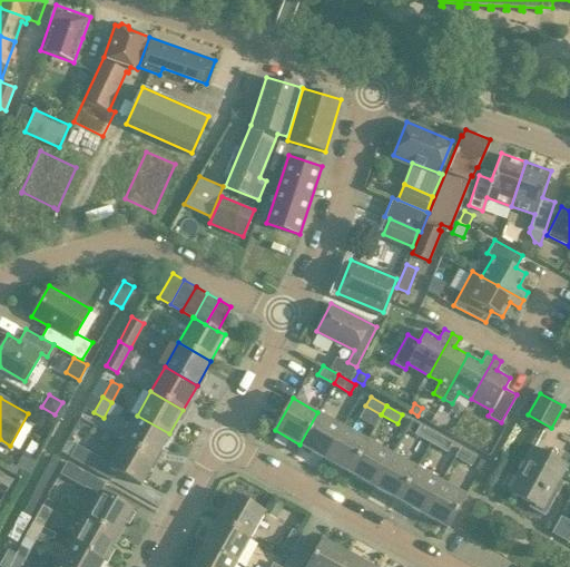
[(300,445),(324,458),(342,426),(317,412),(300,445)]
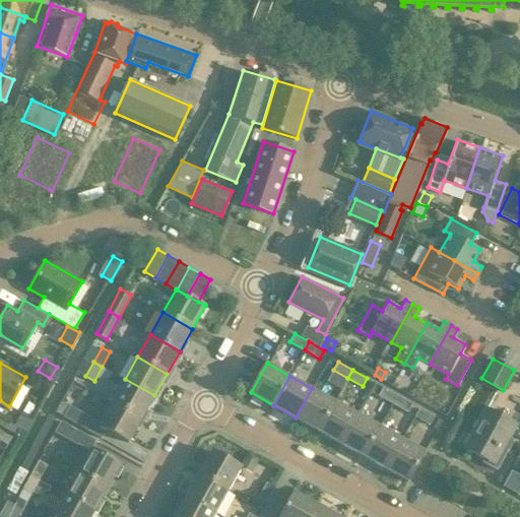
[(142,418),(154,395),(125,379),(113,401),(142,418)]
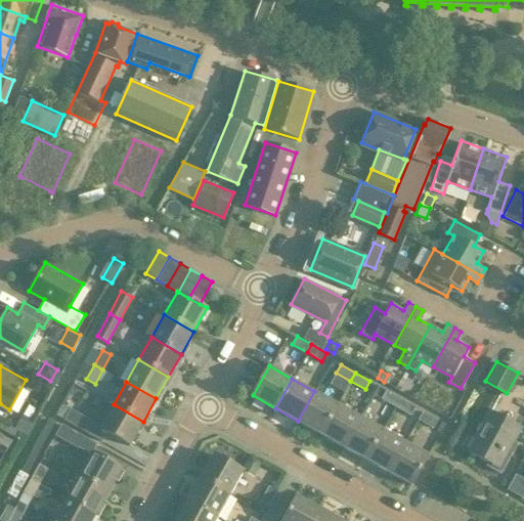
[(395,405),(400,397),(386,389),(381,397),(395,405)]
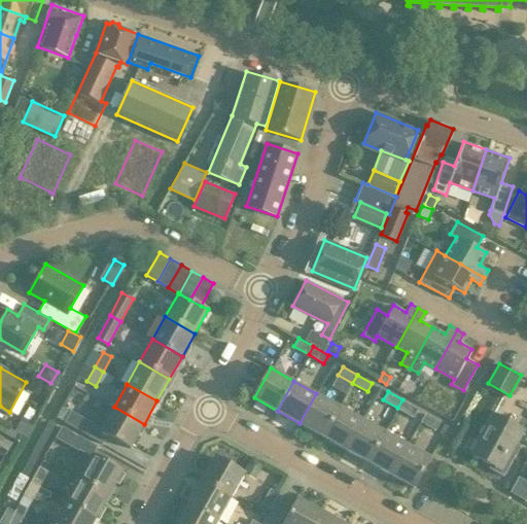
[(339,406),(316,393),(300,423),(322,435),(339,406)]
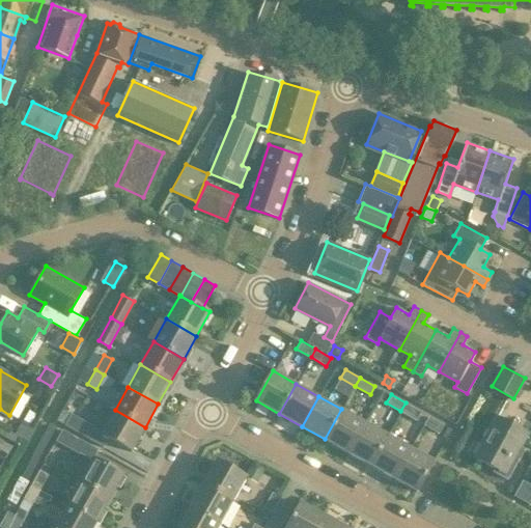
[(421,411),(406,403),(400,411),(416,419),(421,411)]
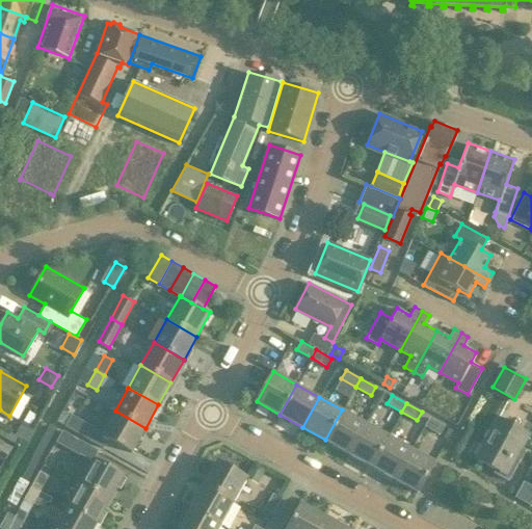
[(325,440),(348,453),(365,423),(342,410),(325,440)]
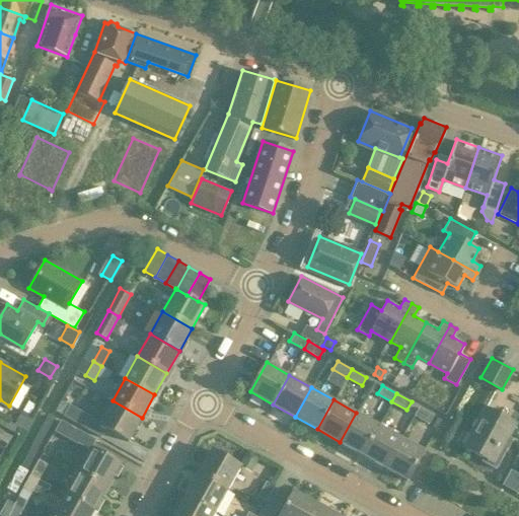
[(129,440),(142,418),(113,400),(100,422),(99,424),(105,428),(129,440)]
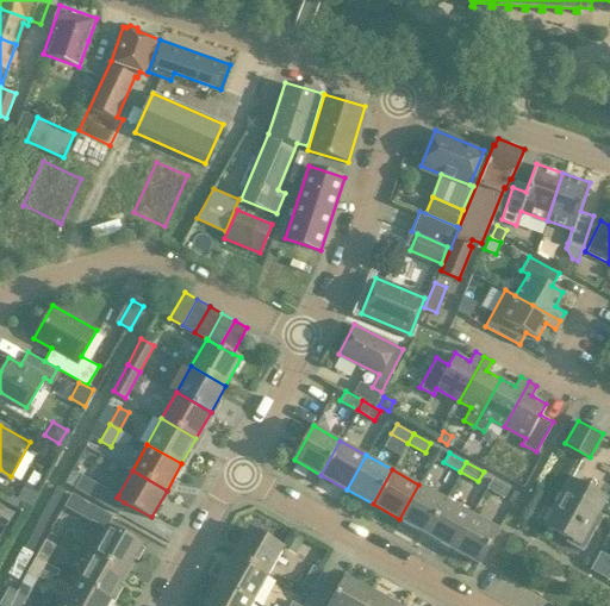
[(82,474),(75,488),(101,503),(109,489),(82,474)]
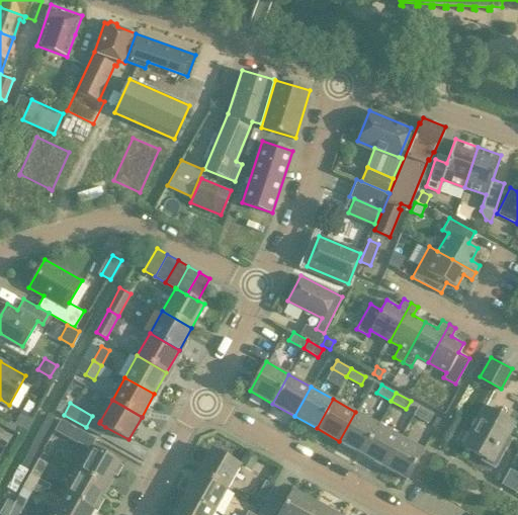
[(433,414),(418,405),(413,414),(428,422),(433,414)]
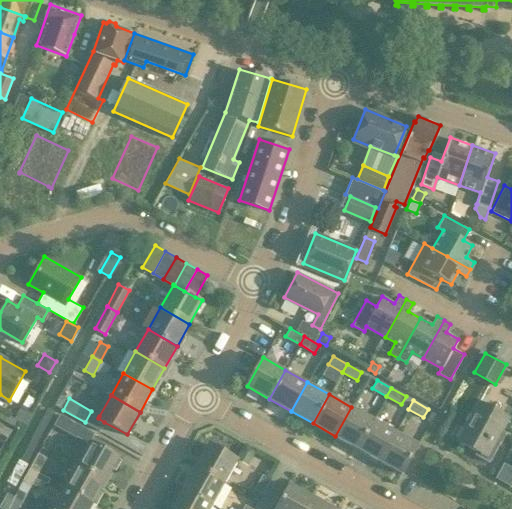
[(508,417),(479,401),(458,440),(477,450),(475,454),(489,462),(499,443),(495,441),(508,417)]
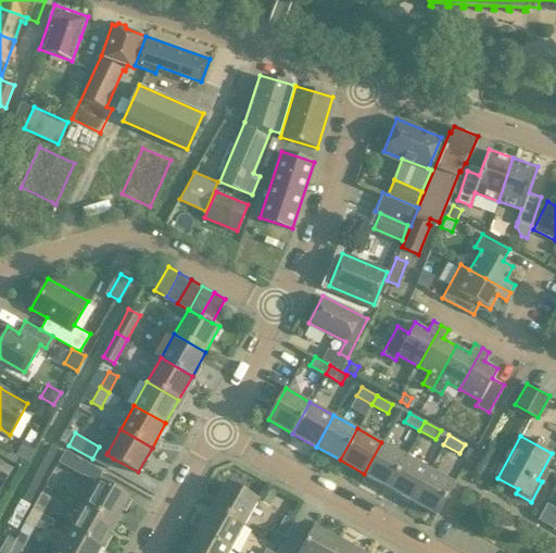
[(35,447),(24,440),(15,455),(27,462),(35,447)]
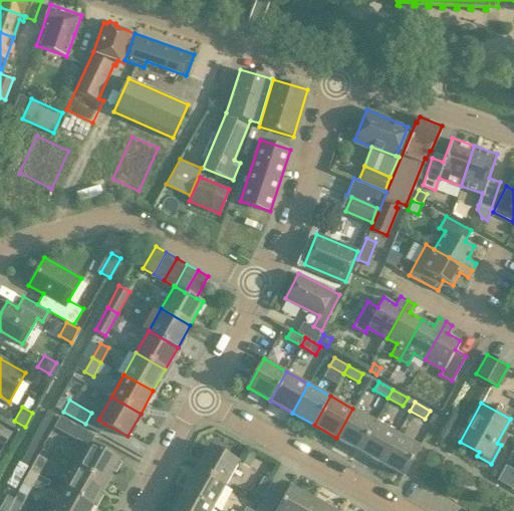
[(352,409),(336,438),(358,450),(374,421),(352,409)]
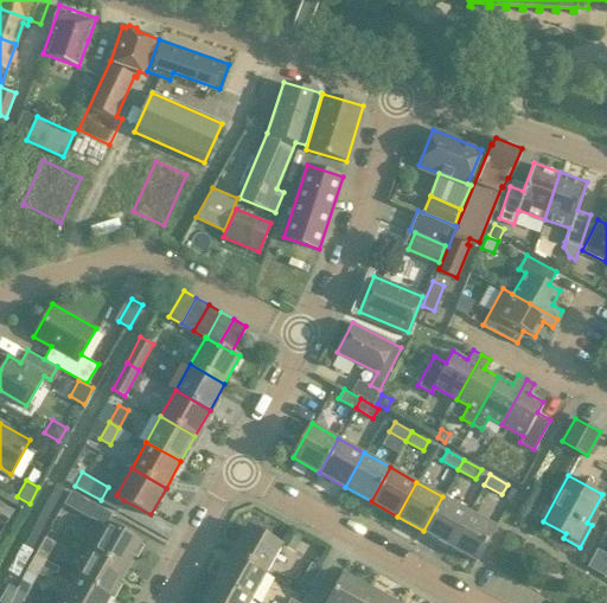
[(90,518),(97,505),(71,489),(64,504),(90,518)]
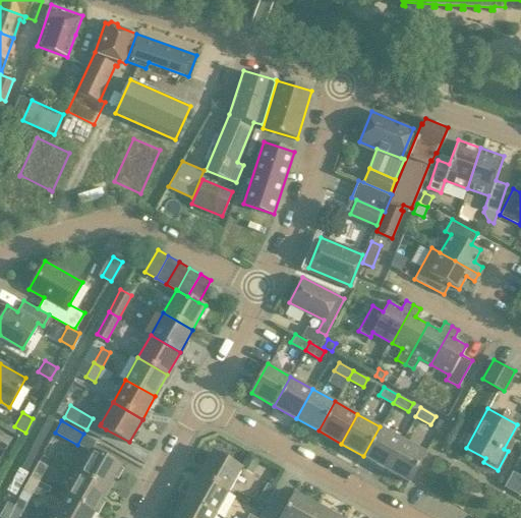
[(363,456),(386,468),(403,439),(380,426),(363,456)]
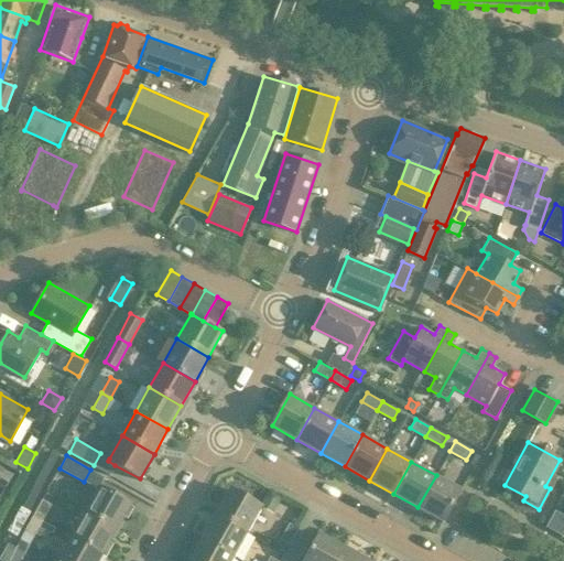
[(0,466),(0,476),(8,482),(12,474),(0,466)]
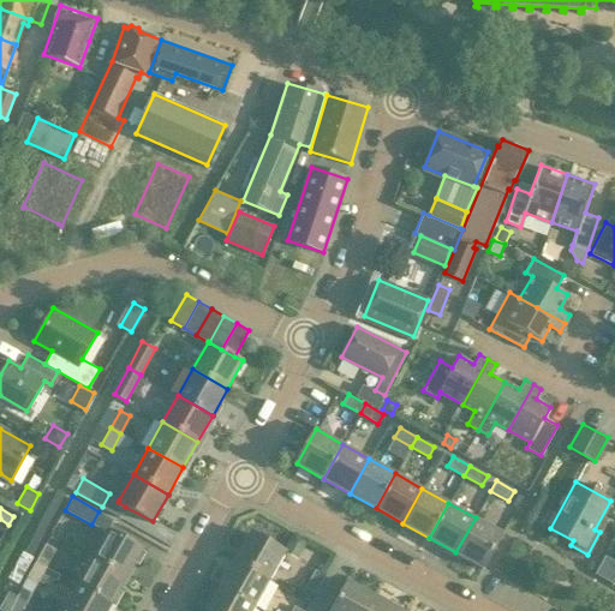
[(502,533),(476,517),(455,552),(483,568),(502,533)]
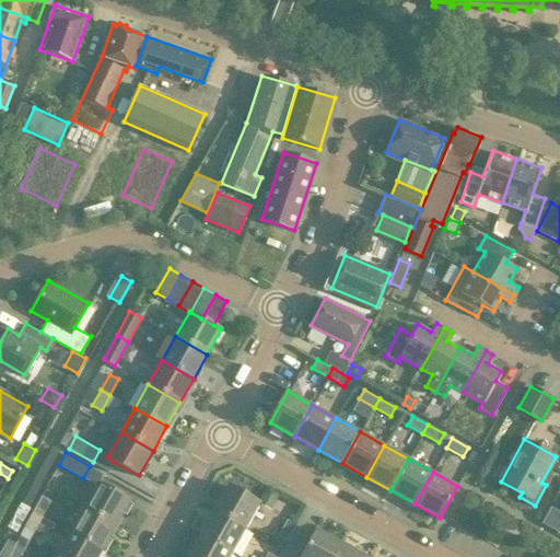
[(34,480),(23,503),(28,507),(41,484),(34,480)]
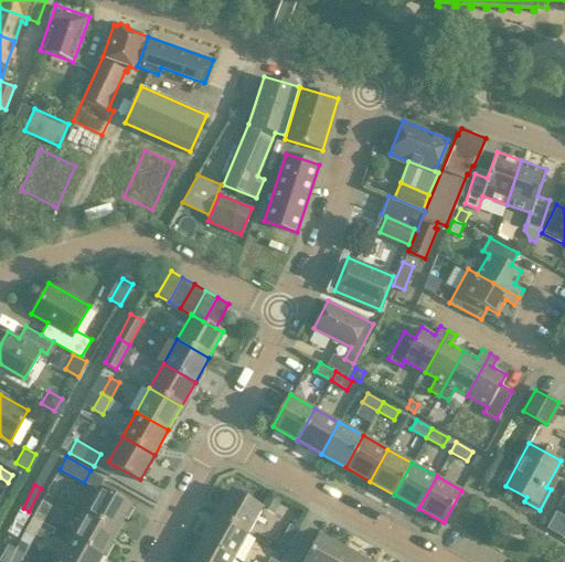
[(117,529),(130,505),(99,487),(85,512),(117,529)]
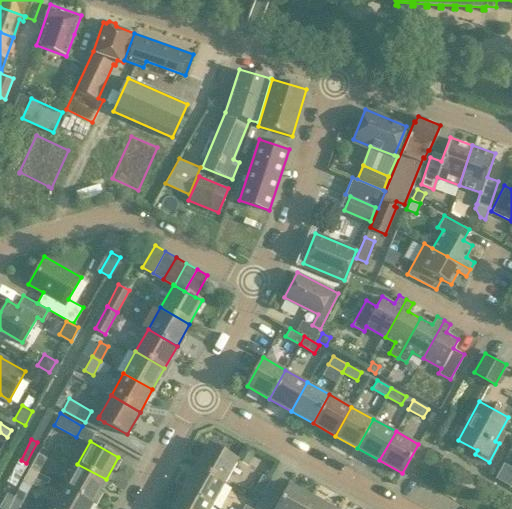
[(224,482),(237,459),(208,443),(196,465),(224,482)]
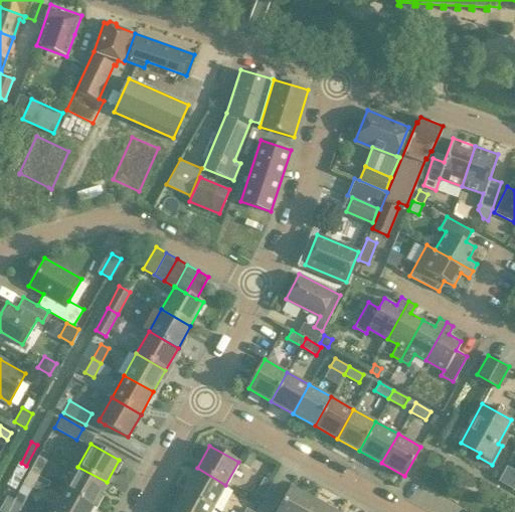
[(241,457),(251,462),(256,453),(246,448),(241,457)]
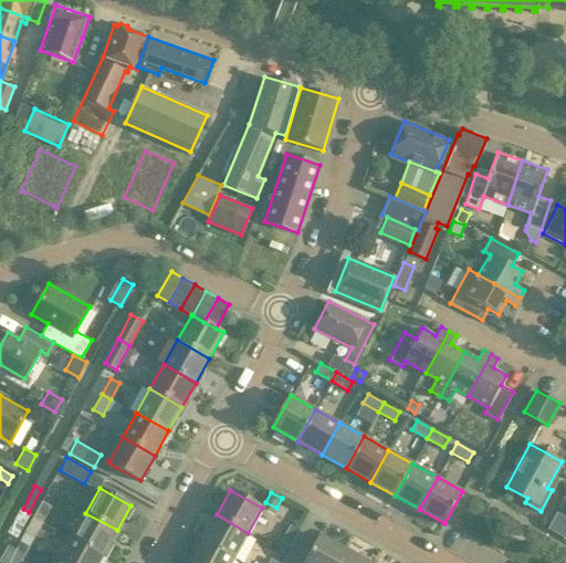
[(33,515),(43,521),(51,506),(42,500),(33,515)]
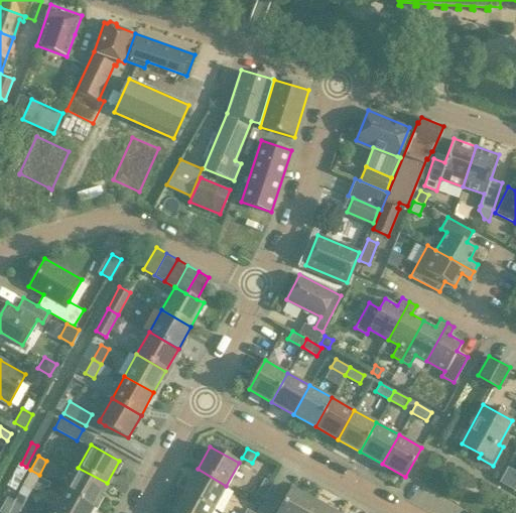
[(19,463),(6,485),(15,490),(27,467),(26,467),(21,464),(19,463)]
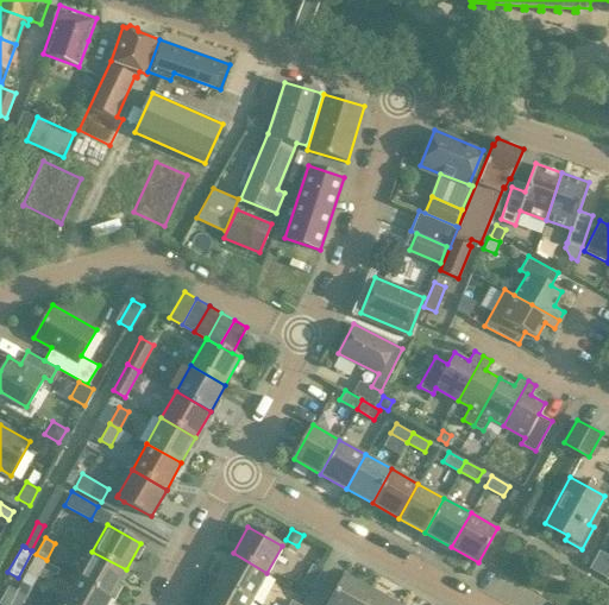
[(111,596),(126,569),(92,552),(77,578),(111,596)]
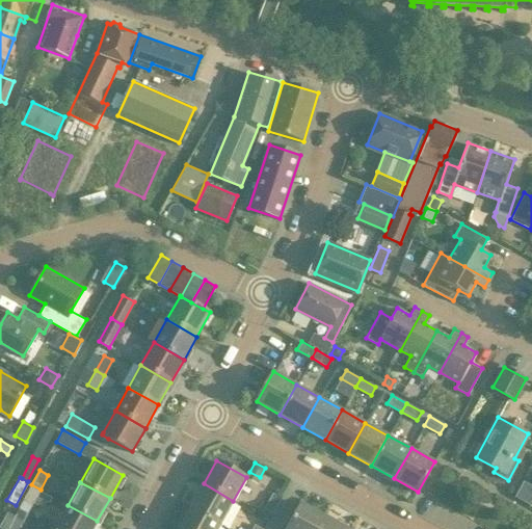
[(220,523),(233,501),(204,483),(190,506),(220,523)]
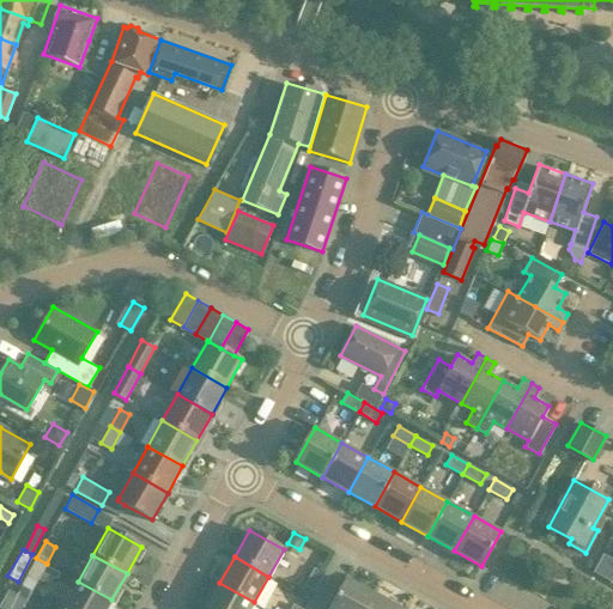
[(47,564),(36,558),(26,576),(37,580),(47,564)]
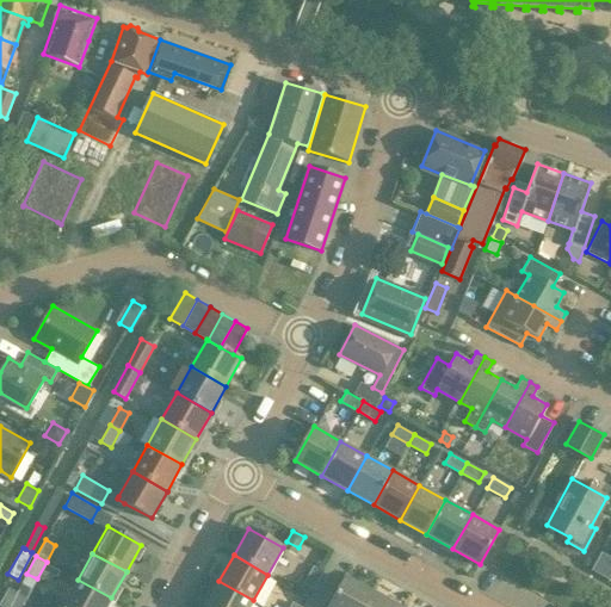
[(323,570),(321,569),(313,564),(303,582),(314,588),(323,570)]
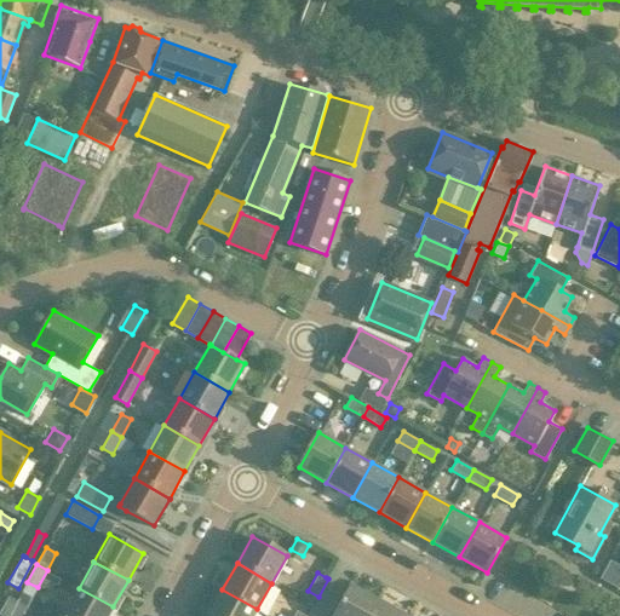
[(369,615),(378,600),(350,586),(333,615),(369,615)]
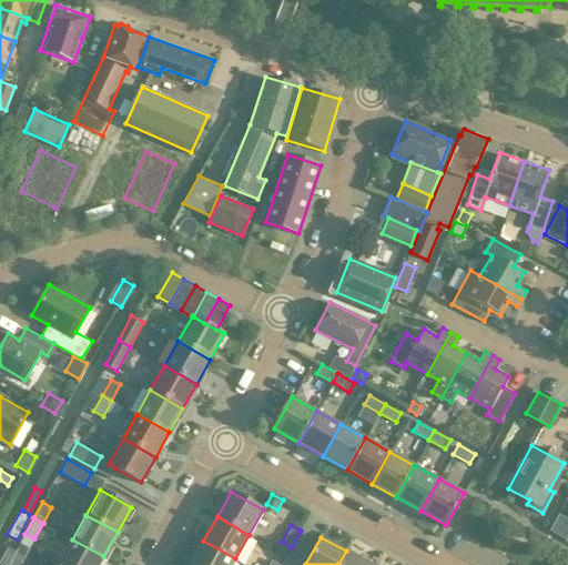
[(60,564),(99,564),(103,556),(72,540),(58,564),(60,564)]
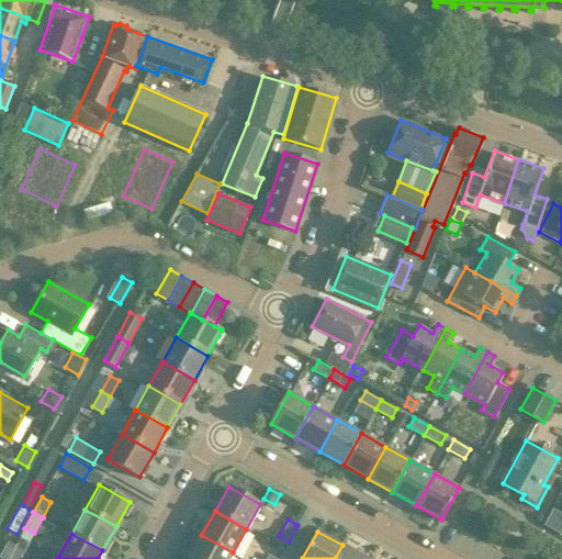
[(229,558),(233,552),(201,535),(188,558),(229,558)]
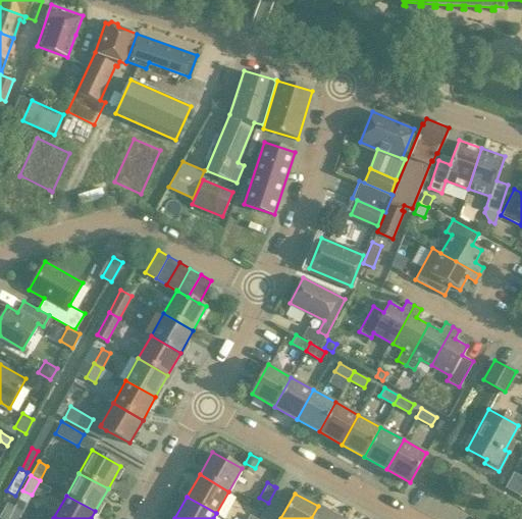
[(7,503),(0,515),(0,517),(2,518),(17,518),(22,511),(14,506),(7,503)]
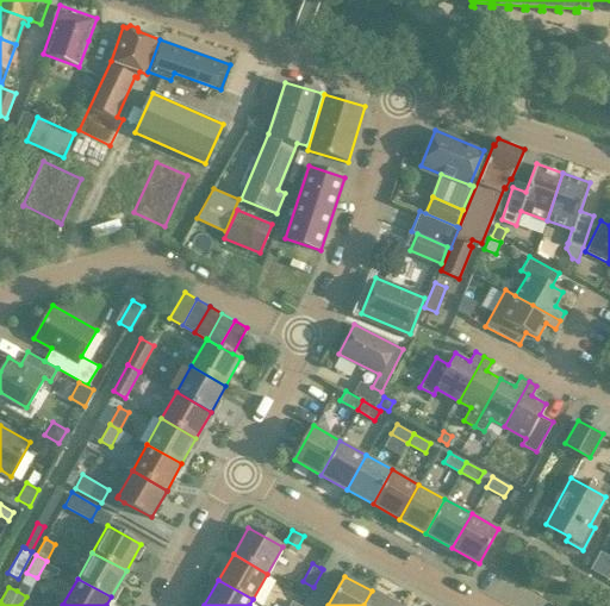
[(398,605),(372,591),(363,605),(398,605)]
